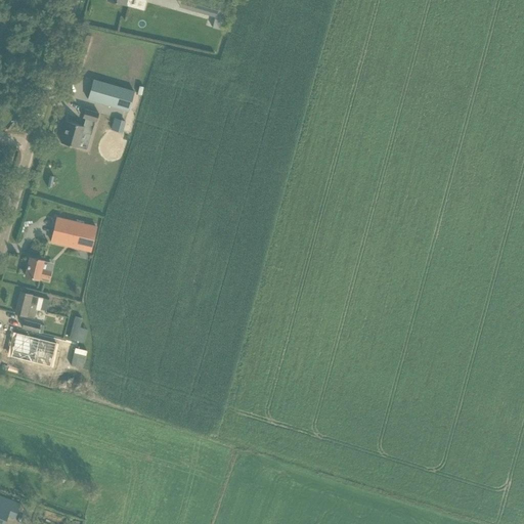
[(215,16),(212,28),(222,31),(226,14),(216,11),(215,16)]
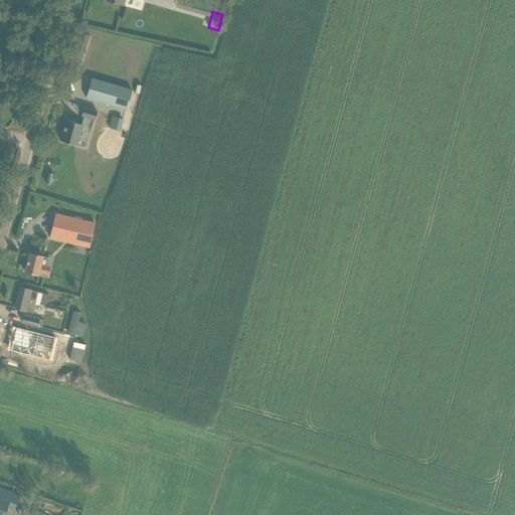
[(92,78),(86,98),(126,110),(131,91),(92,78)]
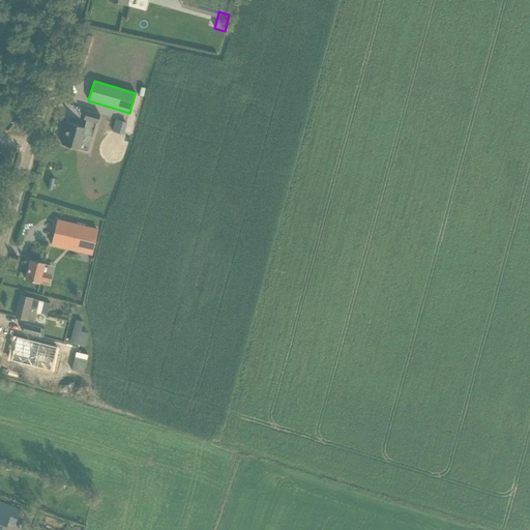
[(61,145),(78,150),(83,135),(92,137),(96,122),(97,123),(99,115),(86,111),(83,119),(86,120),(84,127),(67,123),(61,145)]
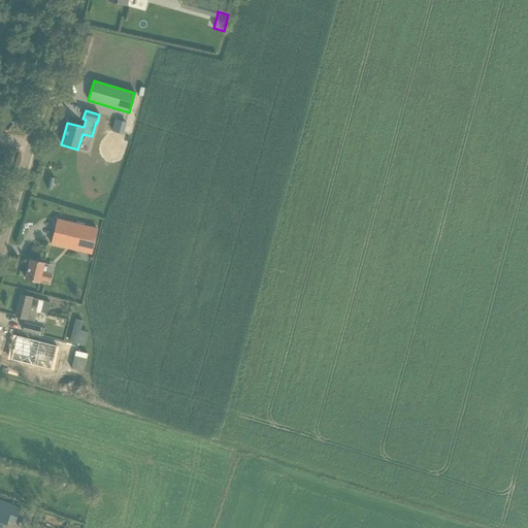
[(114,120),(111,130),(122,133),(125,123),(114,120)]
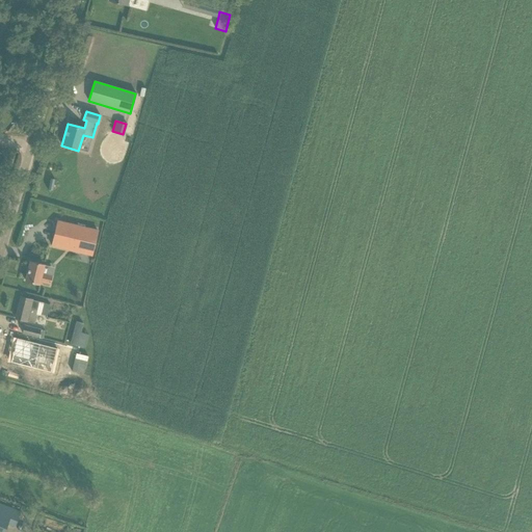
[(57,221),(51,245),(91,255),(97,231),(57,221)]
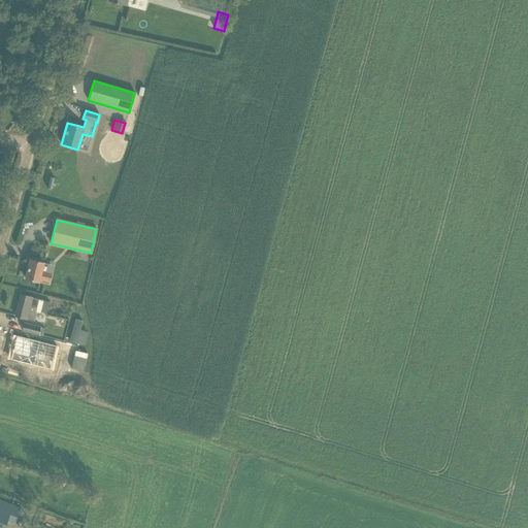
[(39,279),(48,282),(51,274),(41,271),(43,263),(30,260),(25,278),(38,282),(39,279)]
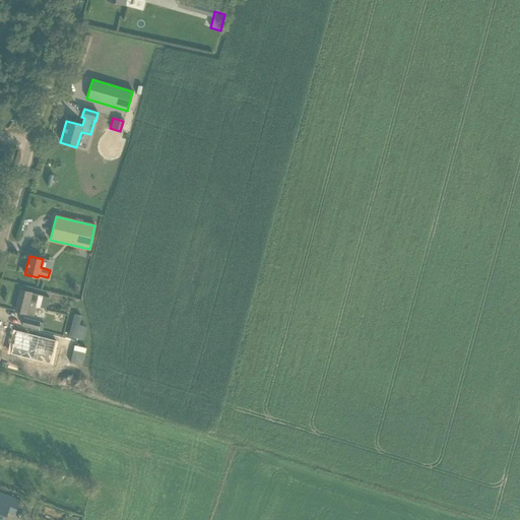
[(12,319),(28,324),(37,294),(19,289),(12,319)]
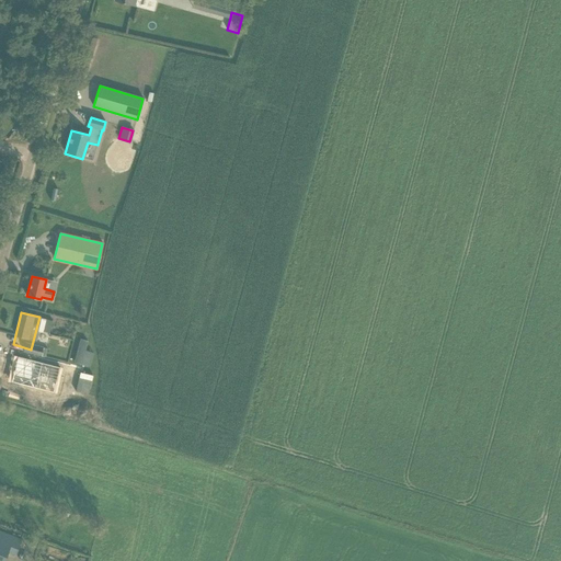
[(80,339),(73,363),(81,365),(88,341),(80,339)]
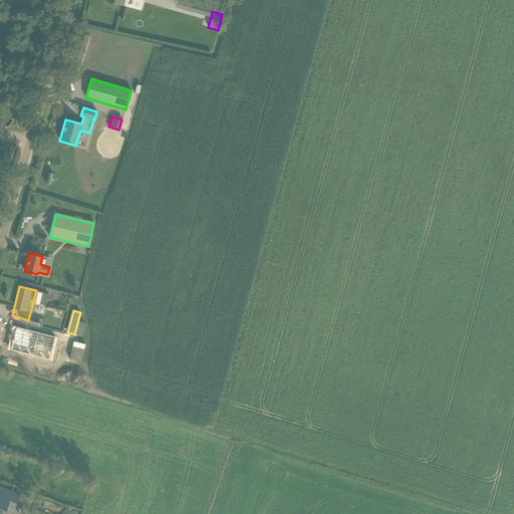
[(54,336),(15,326),(10,349),(48,359),(54,336)]
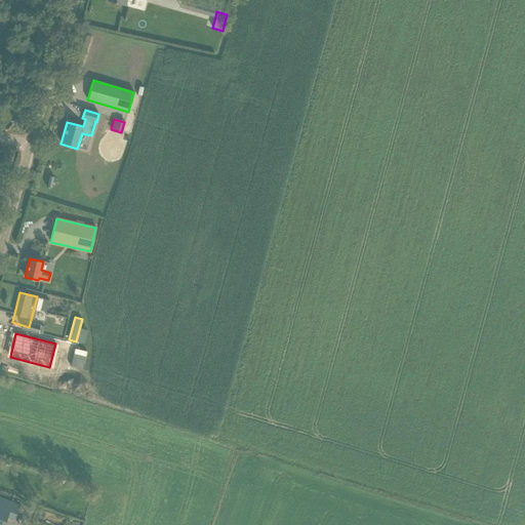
[(0,524),(3,524),(6,517),(14,520),(19,505),(0,496),(0,524)]
